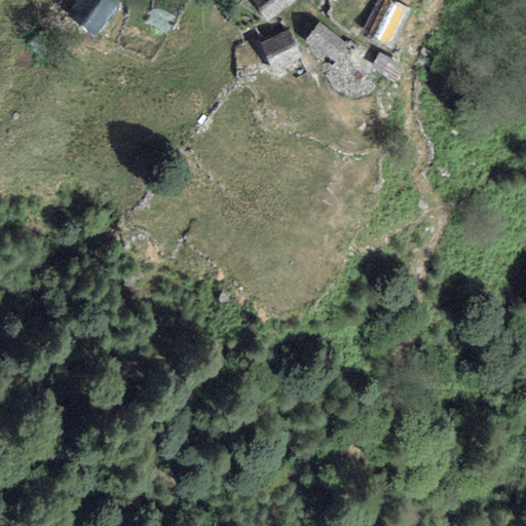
[(82,0),(69,16),(94,37),(122,3),(119,0),(82,0)]
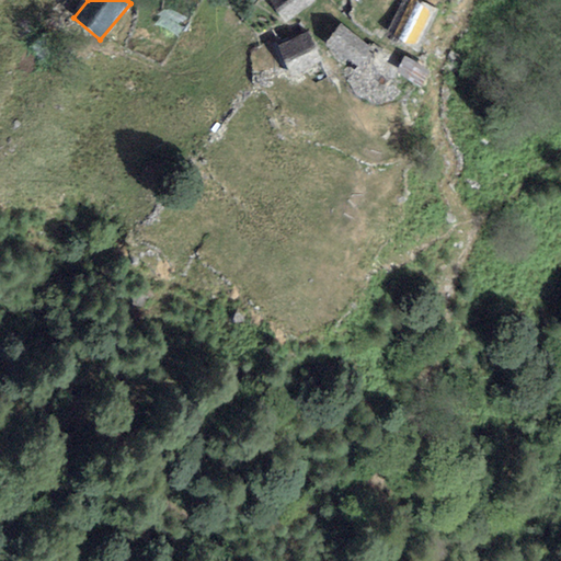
[(315,0),(266,0),(285,23),(316,1),(315,0)]
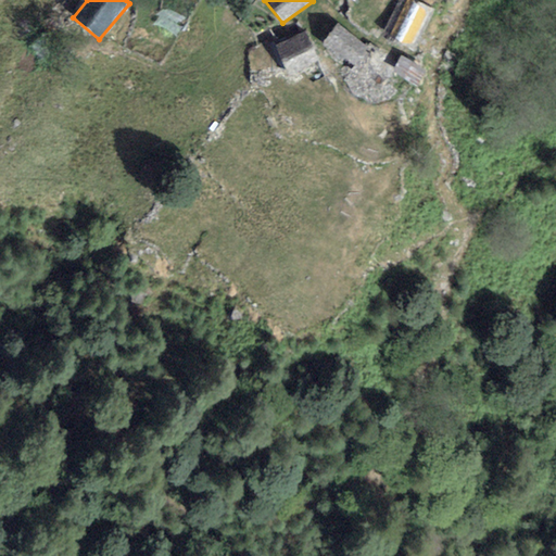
[(414,53),(433,11),(414,0),(397,0),(383,30),(414,53)]
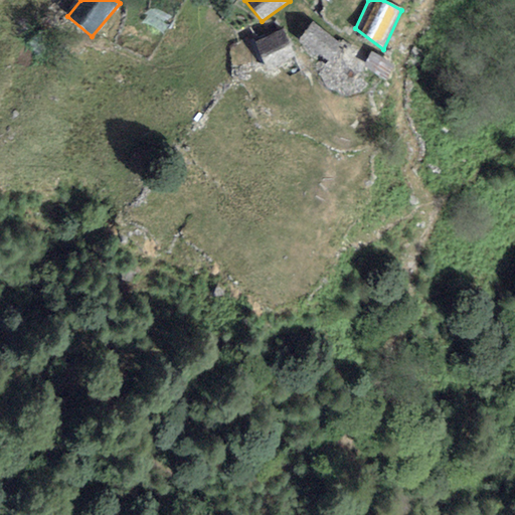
[(340,44),(312,23),(299,40),(327,61),(340,44)]
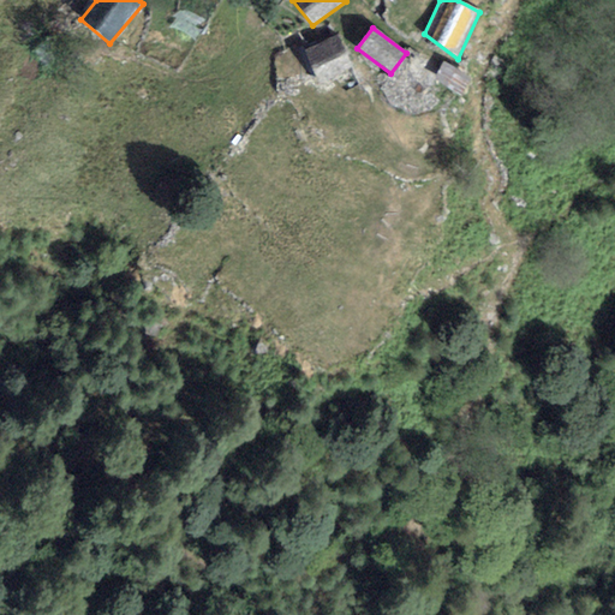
[(305,52),(321,87),(352,72),(336,37),(305,52)]
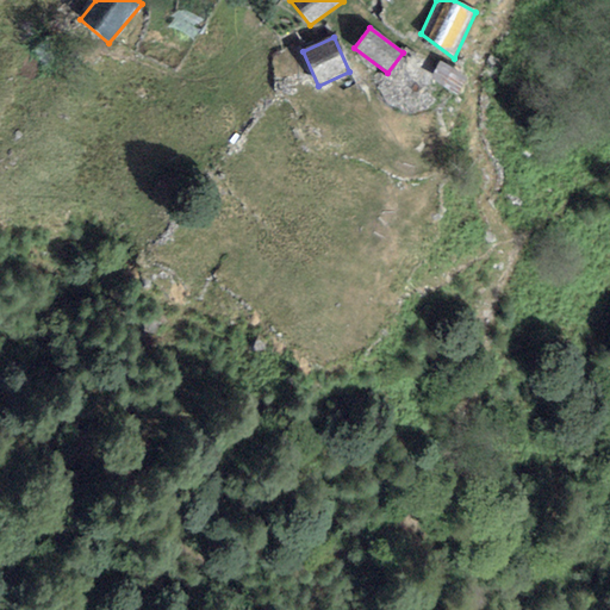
[(430,79),(456,95),(467,78),(441,61),(430,79)]
